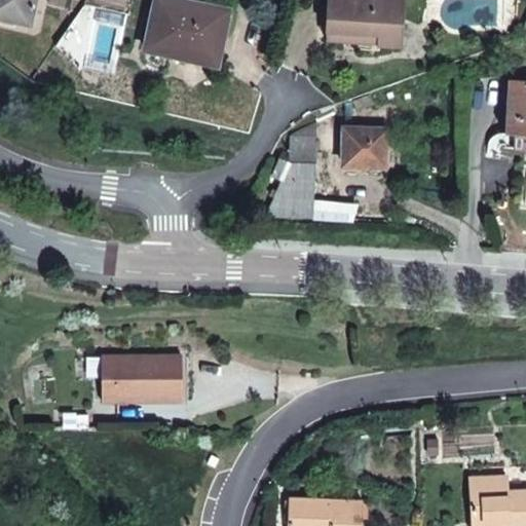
[(0,0),(0,16),(28,24),(33,0),(0,0)]
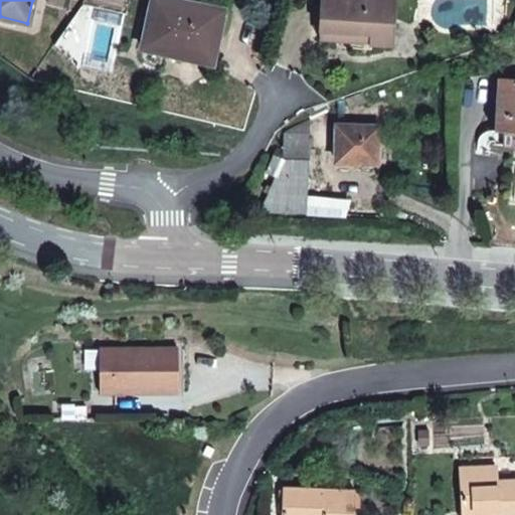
[(224,10),(180,0),(152,0),(142,47),(203,60),(208,36),(218,38),(224,10)]
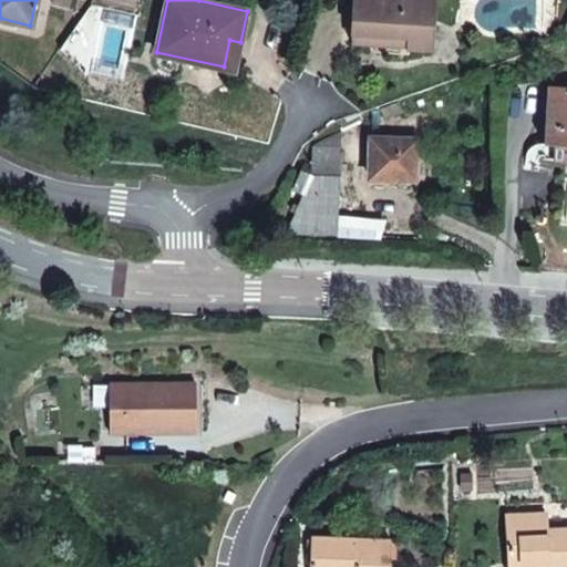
[(434,0),(354,0),(353,33),(352,43),(403,47),(432,49),(434,0)]
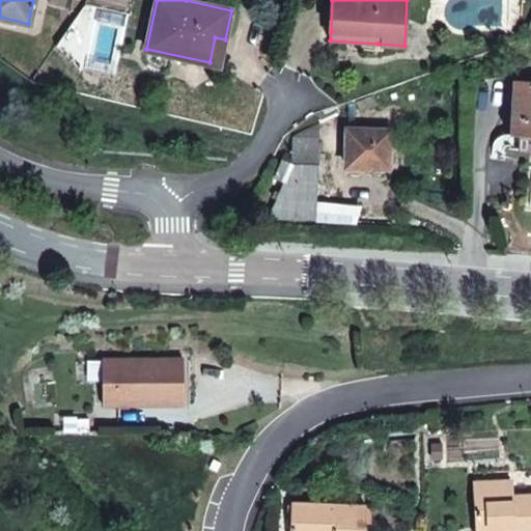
[(219,64),(225,39),(215,37),(210,62),(219,64)]
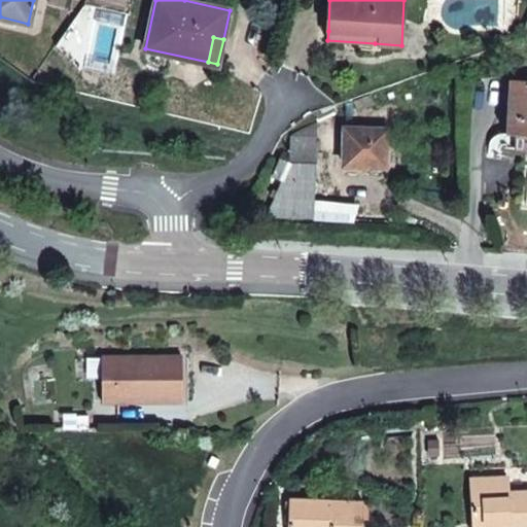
[(526,79),(510,79),(505,147),(526,149),(526,79)]
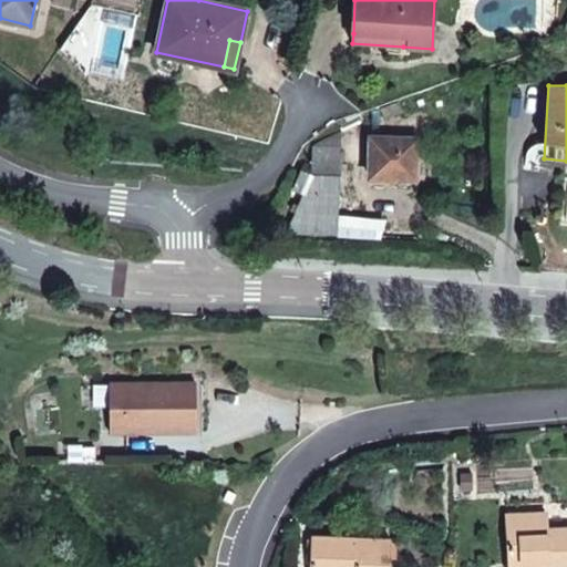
[(341,133),(312,146),(312,148),(341,150),(341,133)]
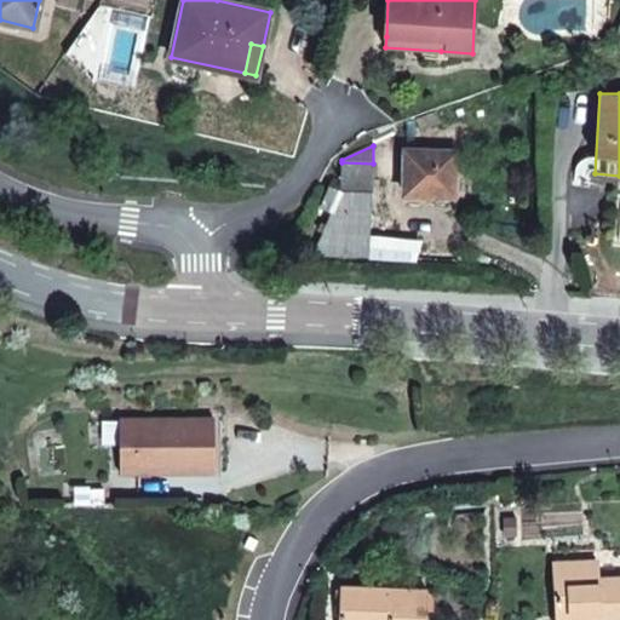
[(454,153),(406,151),(406,195),(453,196),(454,153)]
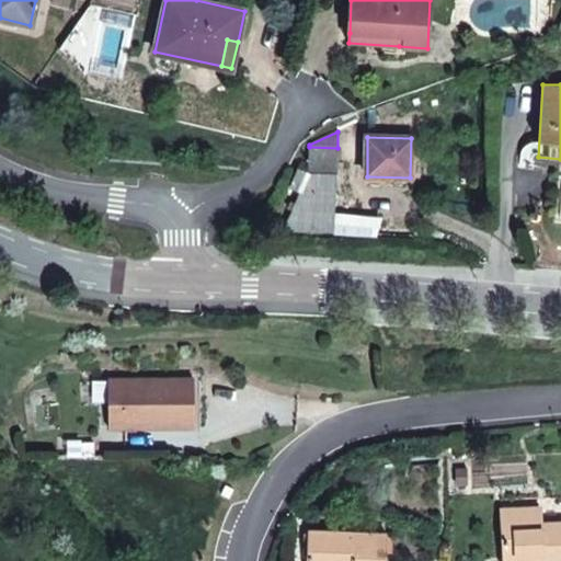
[(335,173),(338,148),(309,147),(308,164),(301,161),(289,186),(299,192),(294,205),(292,209),(283,229),(332,231),(333,216),(335,173)]
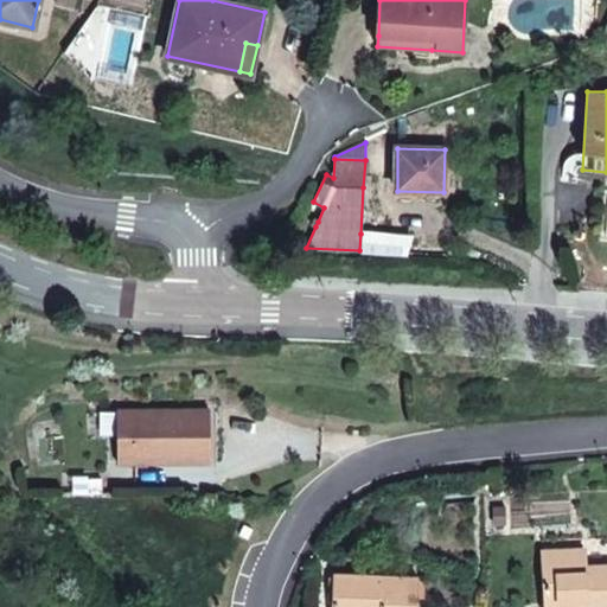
[(360,234),(359,250),(404,253),(409,236),(360,234)]
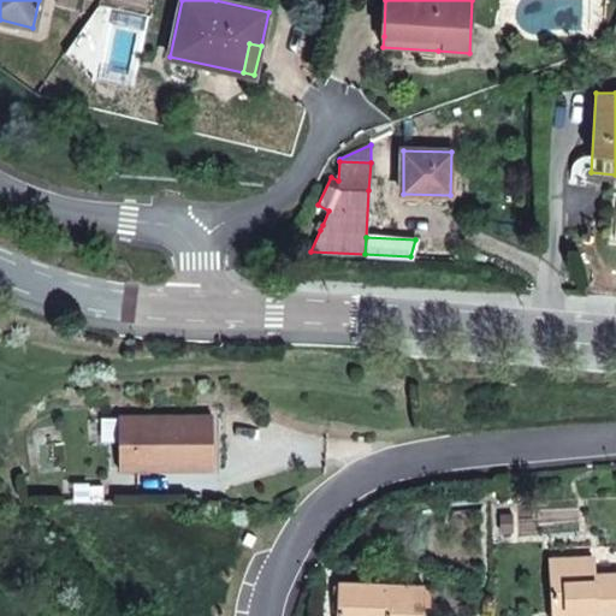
[(213,416),(119,416),(119,469),(213,469),(213,416)]
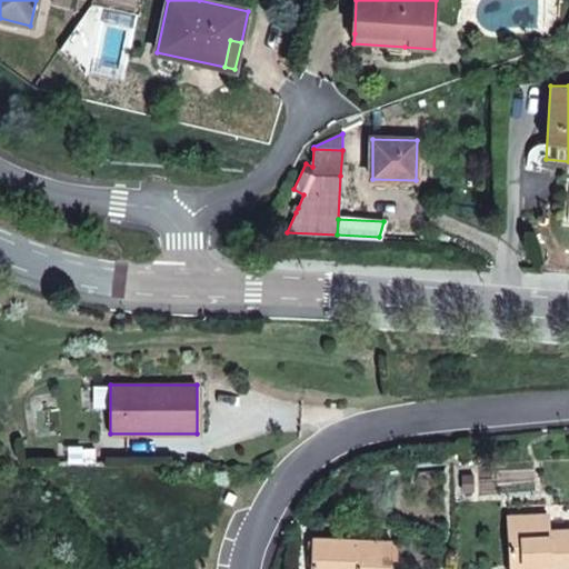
[(82,450),(69,451),(70,461),(82,461),(82,450)]
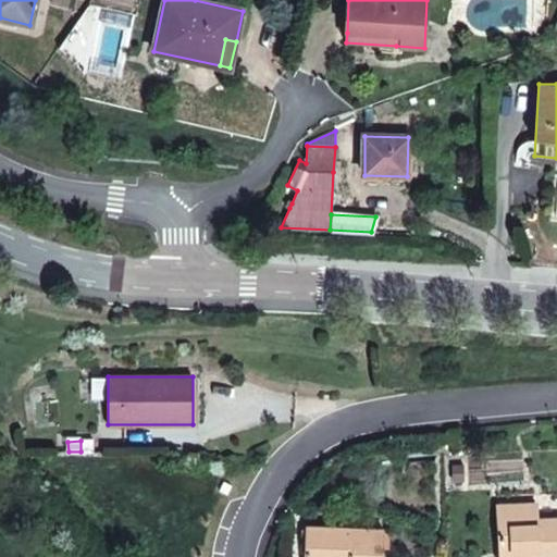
[(94,441),(81,441),(81,452),(94,452),(94,441)]
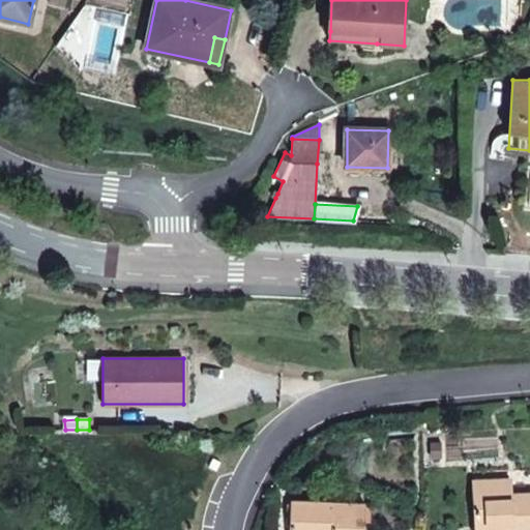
[(529,529),(529,494),(511,495),(510,479),(472,481),(475,526),(511,524),(511,529),(529,529)]
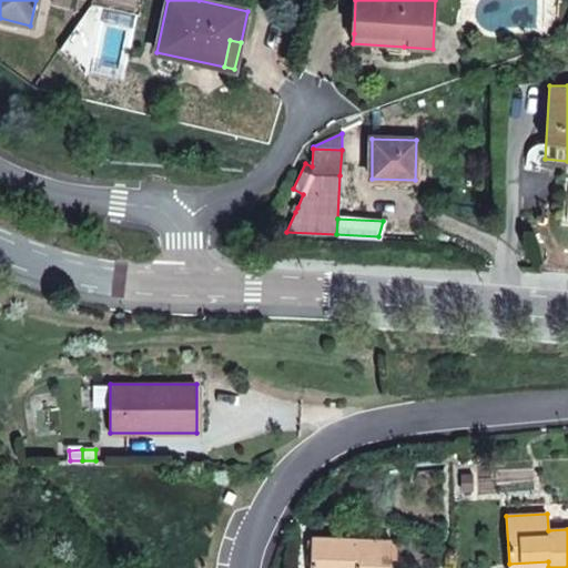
[(391,567),(392,541),(313,539),(311,567),(391,567)]
